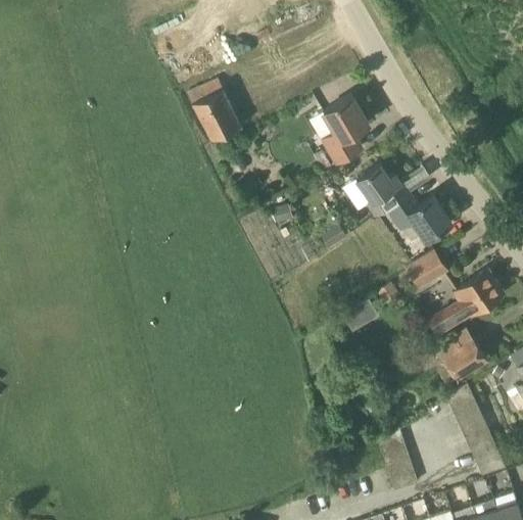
[(210,141),(240,127),(218,80),(187,95),(210,141)]
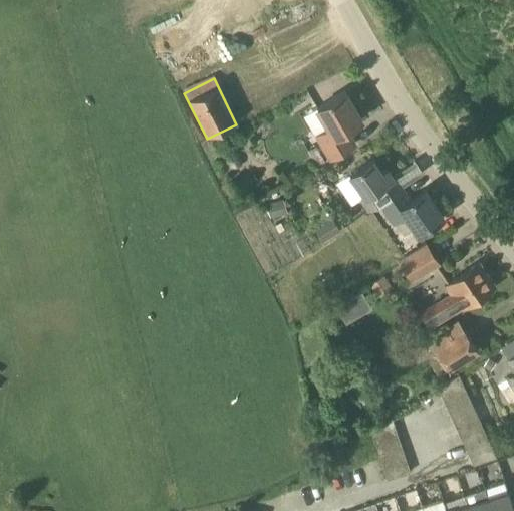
[(330,161),(352,148),(343,133),(361,121),(345,93),(316,110),(329,131),(316,139),(330,161)]
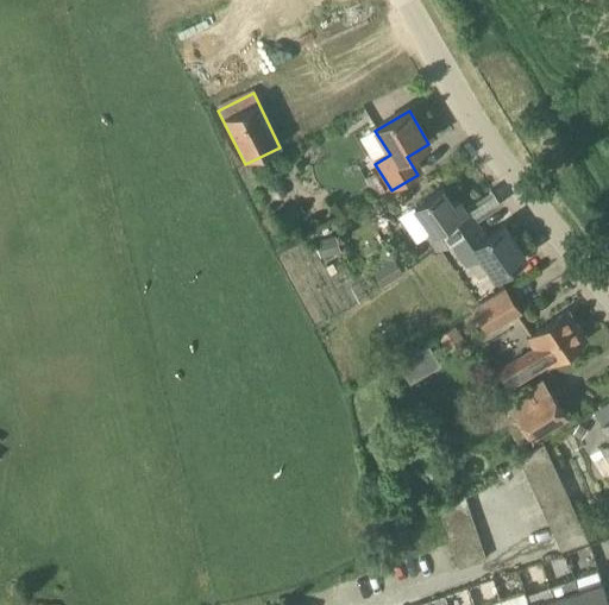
[(460,216),(443,190),(416,208),(414,210),(432,237),(426,240),(435,254),(450,244),(476,225),(466,212),(460,216)]
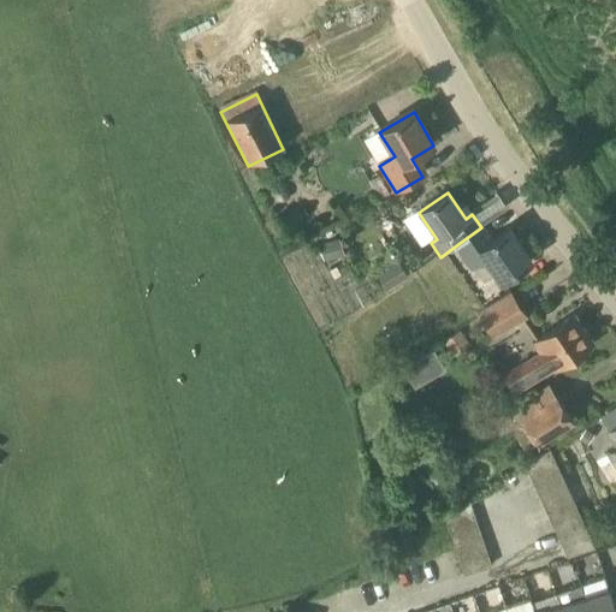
[(491,242),(481,227),(455,247),(472,268),(484,260),(502,283),(532,262),(509,230),(491,242)]
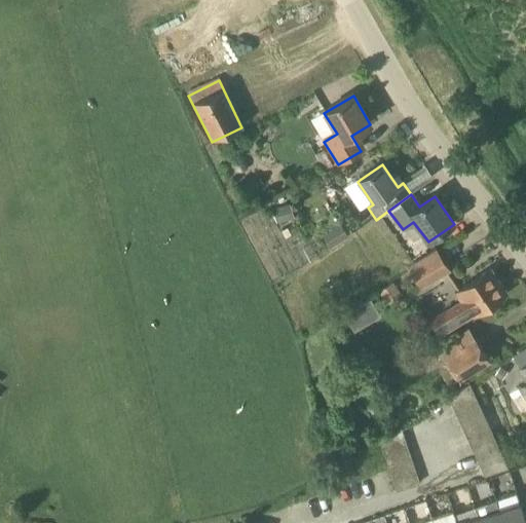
[(420,290),(449,271),(437,252),(408,271),(420,290)]
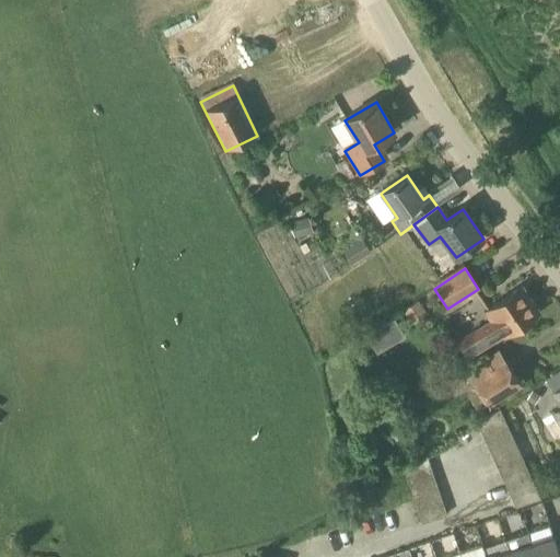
[(468,362),(540,314),(522,287),(485,311),(491,322),(456,344),(468,362)]
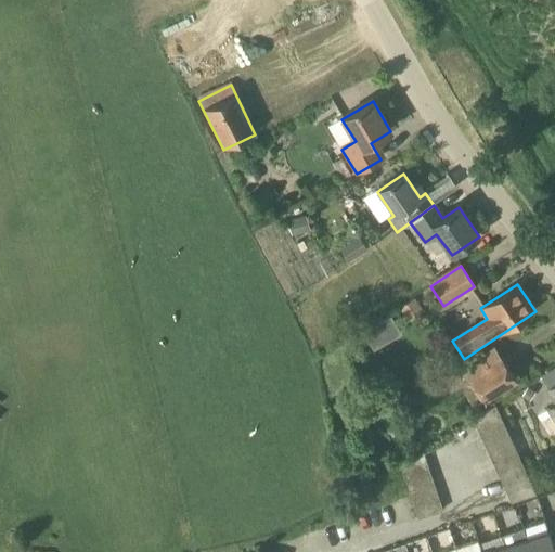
[(370,348),(400,337),(394,319),(363,330),(370,348)]
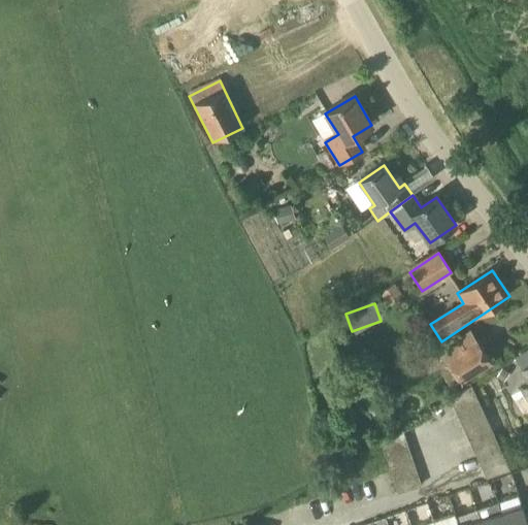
[(459,339),(440,353),(413,370),(421,382),(438,370),(451,389),(460,383),(491,361),(477,341),(465,349),(459,339)]
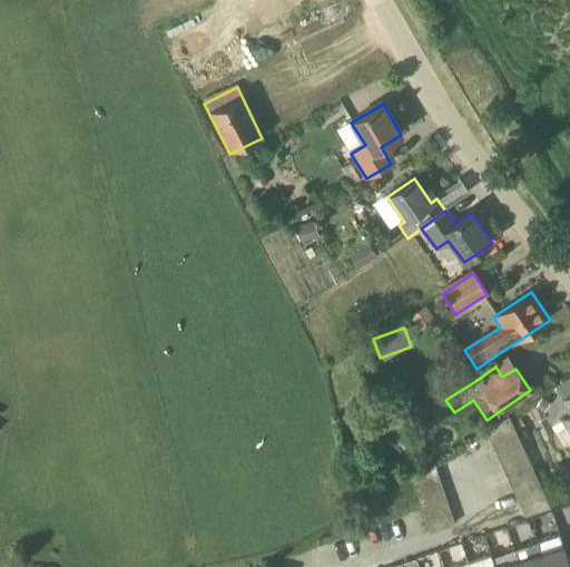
[(491,442),(516,431),(509,419),(487,433),(491,442)]
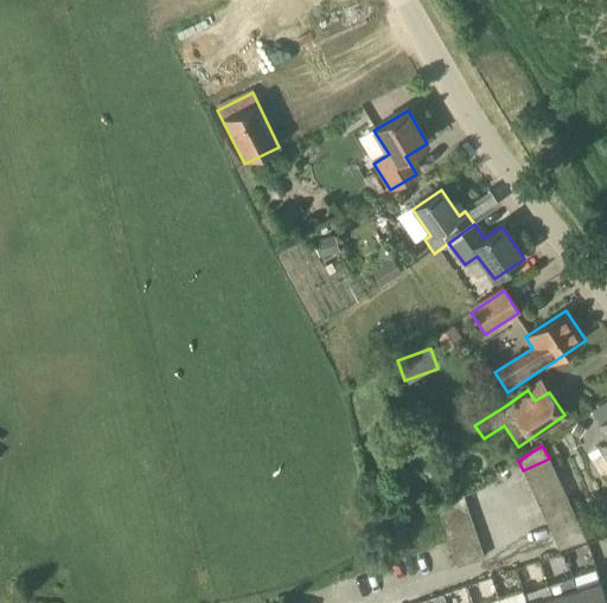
[(528,482),(554,470),(549,459),(523,470),(528,482)]
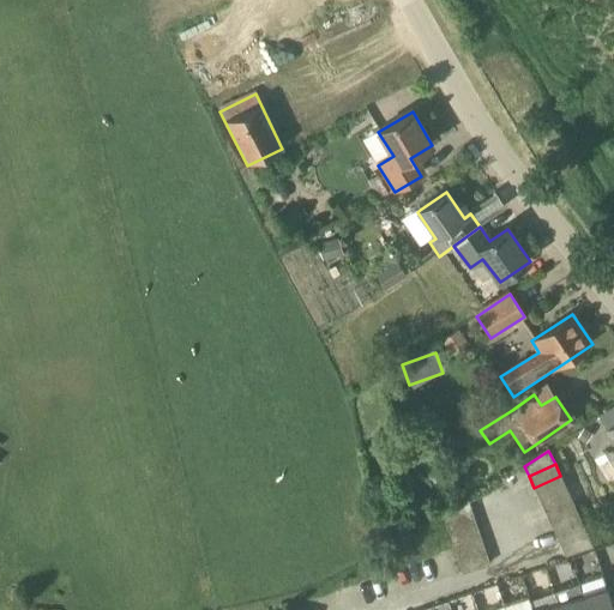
[(539,500),(566,488),(560,476),(534,488),(539,500)]
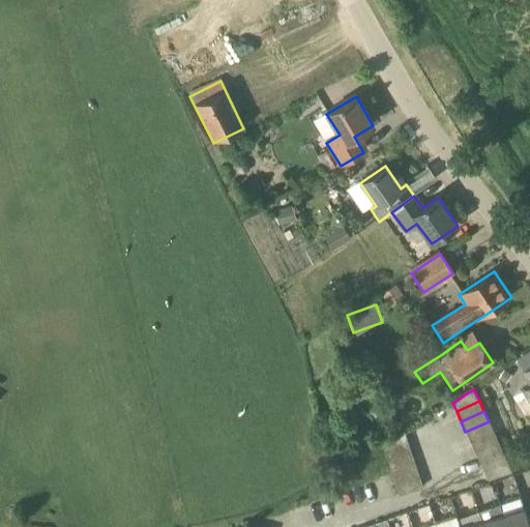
[(495,418),(489,421),(493,432),(496,437),(505,433),(498,417),(495,418)]
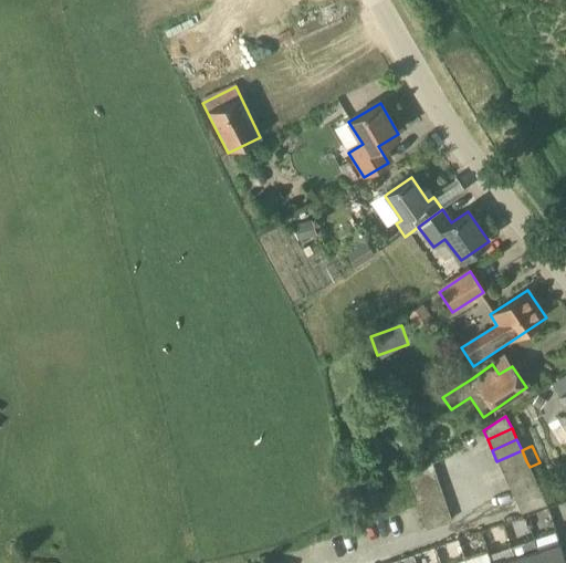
[(502,471),(526,461),(522,450),(496,461),(502,471)]
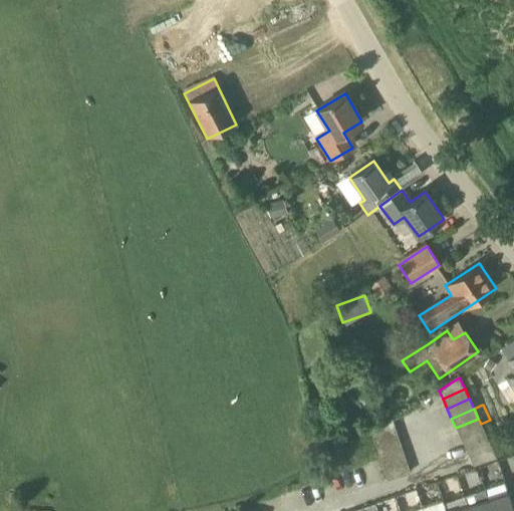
[(460,438),(482,428),(481,424),(478,419),(456,428),(460,438)]
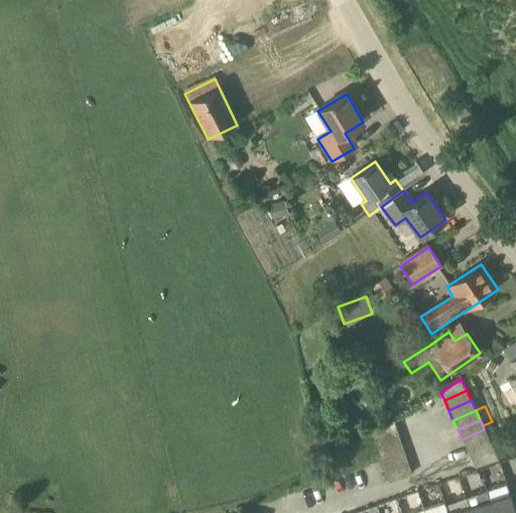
[(376,445),(399,437),(394,422),(373,436),(376,445)]
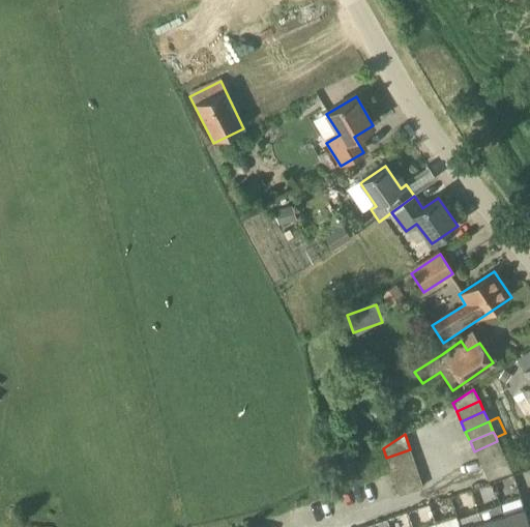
[(479,462),(502,451),(497,441),(474,451),(479,462)]
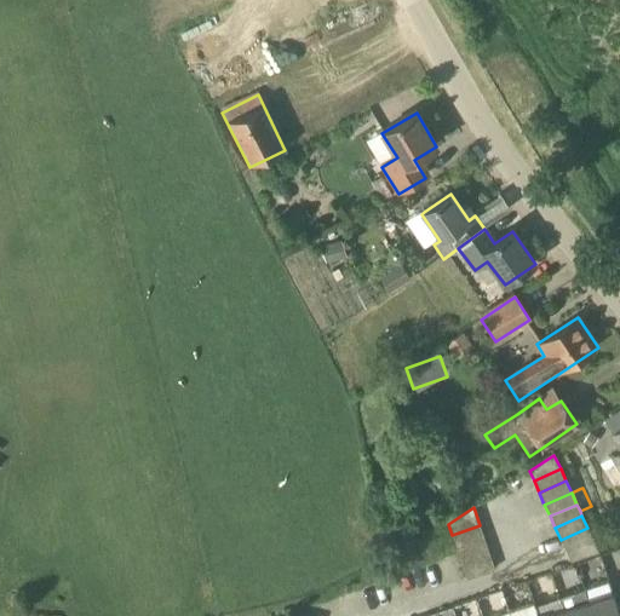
[(455,547),(483,537),(480,525),(452,535),(455,547)]
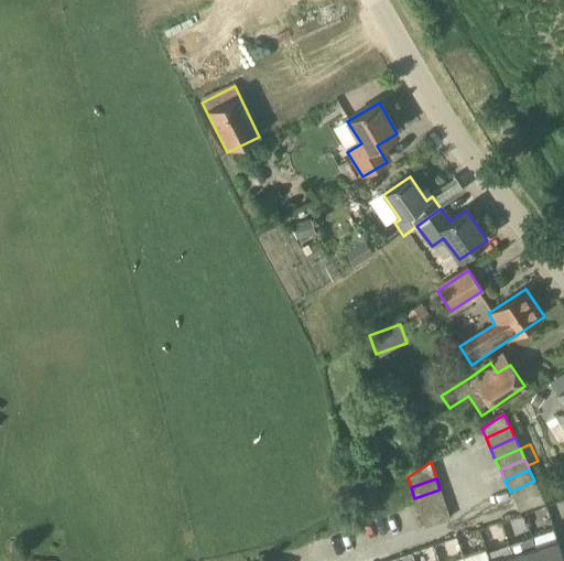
[(514,503),(539,492),(534,481),(510,492),(514,503)]
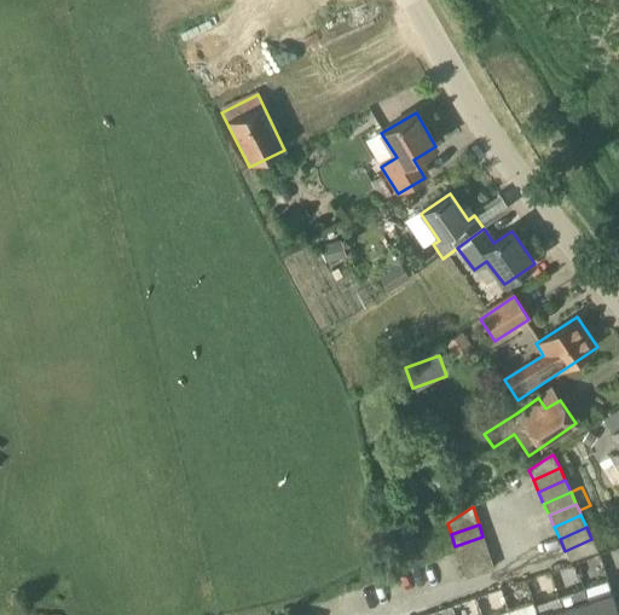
[(460,557),(486,549),(482,537),(455,546),(460,557)]
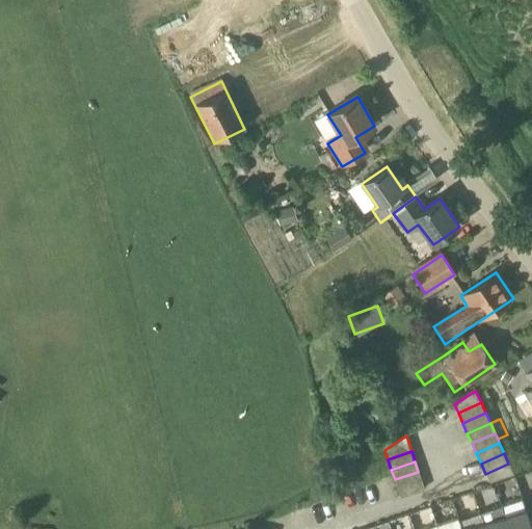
[(490,483),(513,475),(508,464),(485,474),(490,483)]
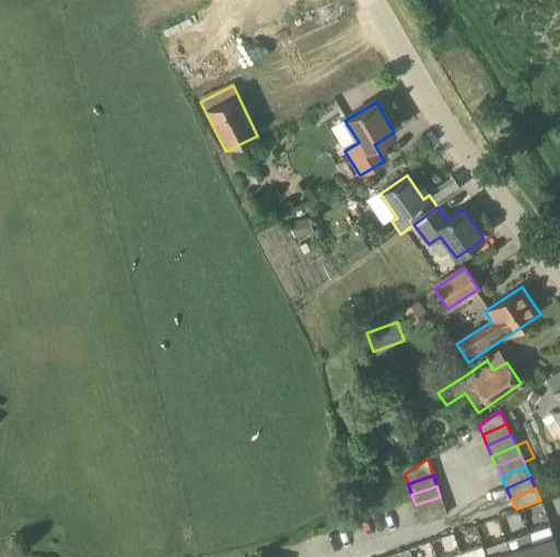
[(419,515),(444,508),(440,497),(416,505),(419,515)]
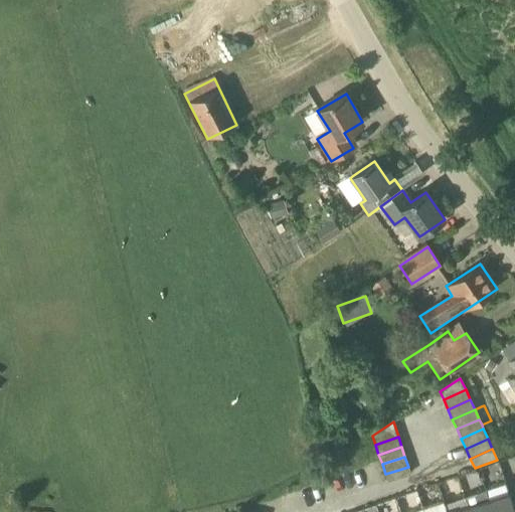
[(388,483),(411,475),(408,467),(385,474),(388,483)]
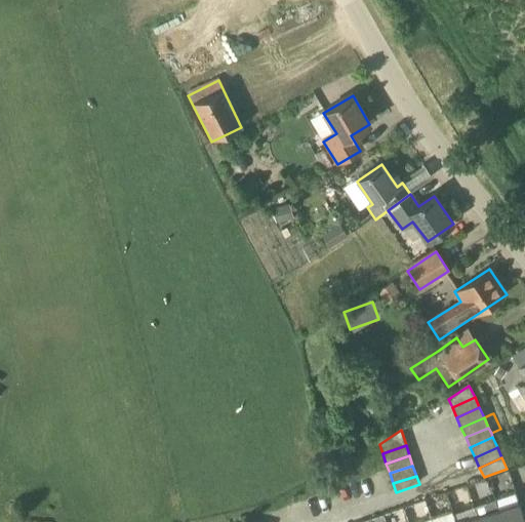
[(524,521),(518,503),(515,493),(494,500),(501,521),(524,521)]
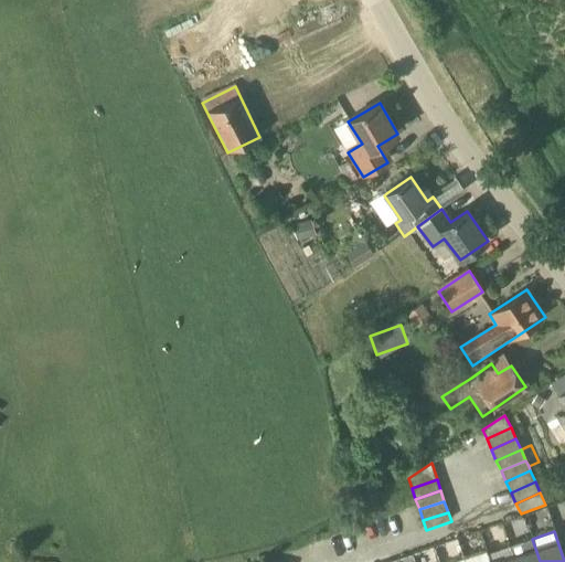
[(540,561),(532,539),(523,542),(526,552),(513,557),(515,561),(540,561)]
